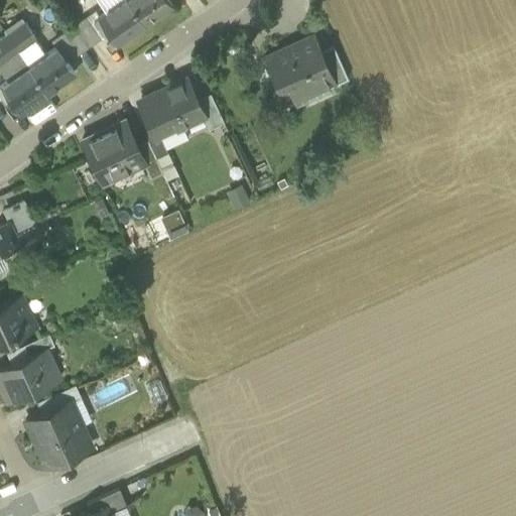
[(123,0),(97,0),(106,12),(123,0)]
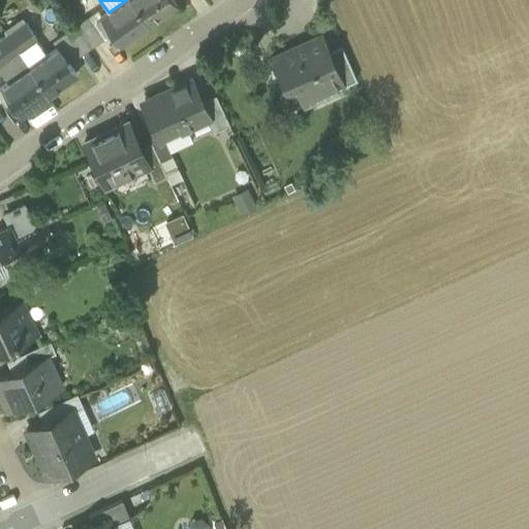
[(120,43),(148,24),(130,0),(126,0),(109,12),(101,18),(112,32),(120,43)]
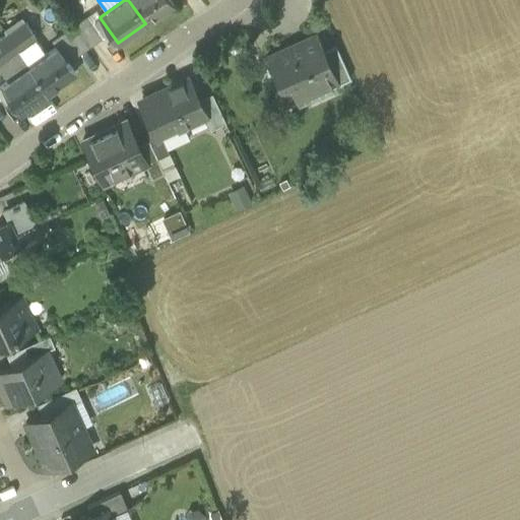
[(173,4),(169,0),(128,0),(145,23),(173,4)]
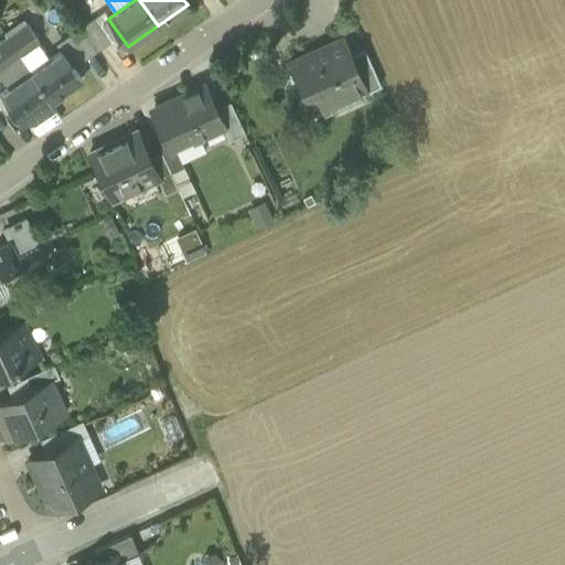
[(93,19),(108,41),(119,34),(108,19),(104,11),(93,19)]
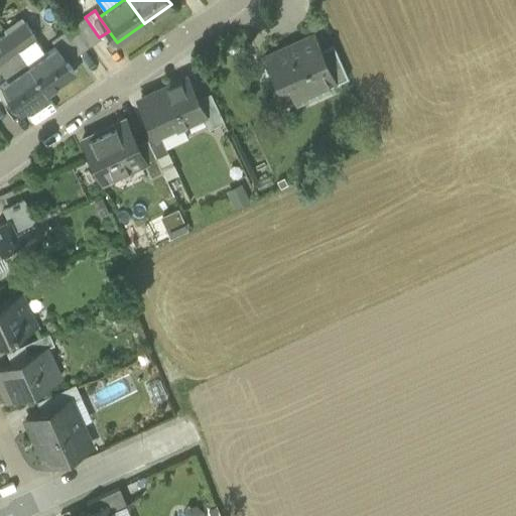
[(85,17),(74,25),(87,46),(99,37),(85,17)]
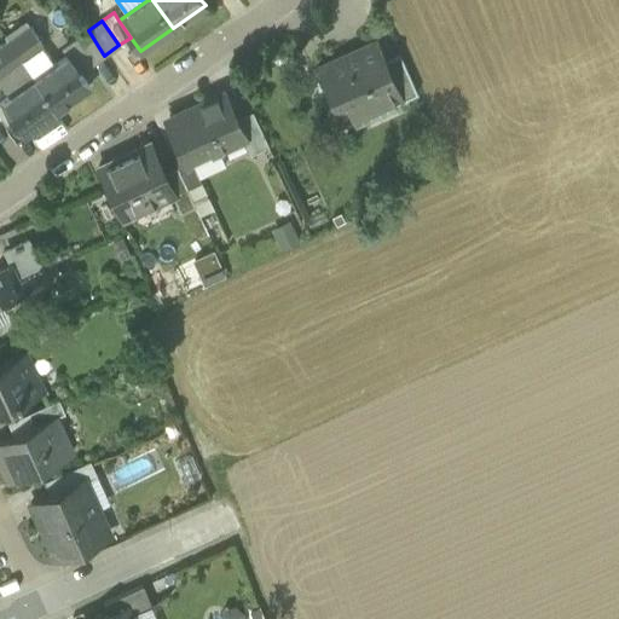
[(9,42),(21,59),(41,46),(42,45),(30,27),(9,42)]
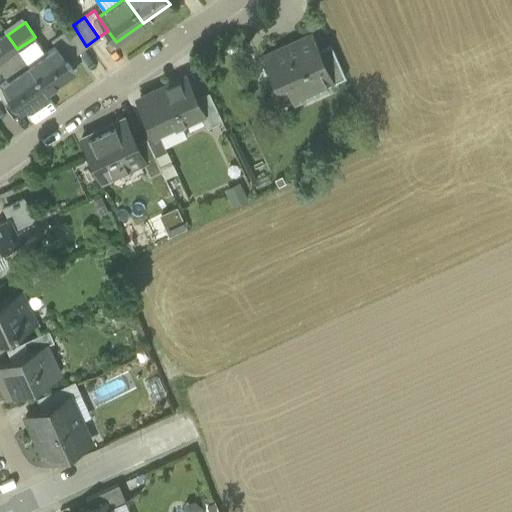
[(75,54),(86,46),(73,25),(61,33),(75,54)]
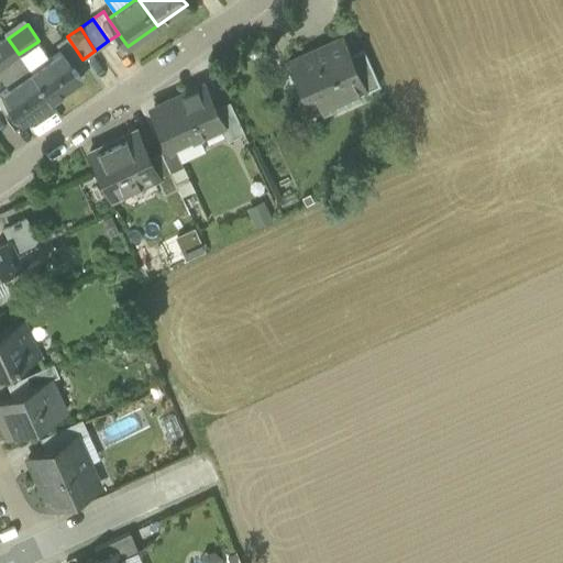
[(61,52),(72,67),(83,59),(67,36),(56,45),(61,52)]
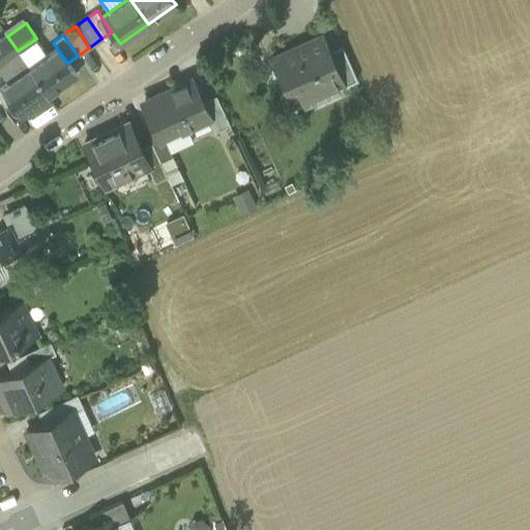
[(48,94),(29,68),(18,51),(7,36),(6,35),(0,39),(0,66),(8,79),(10,77),(12,80),(0,88),(0,97),(5,105),(10,101),(18,113),(20,115),(48,94)]
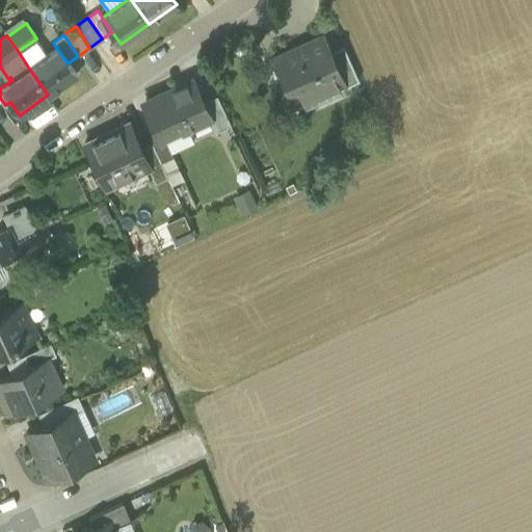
[(276,58),(295,100),(300,98),(338,81),(340,80),(327,52),(321,38),(276,58)]
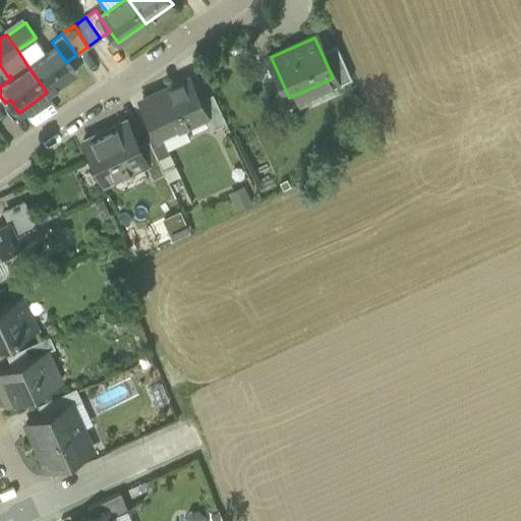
[(35,39),(17,50),(29,67),(46,55),(35,39)]
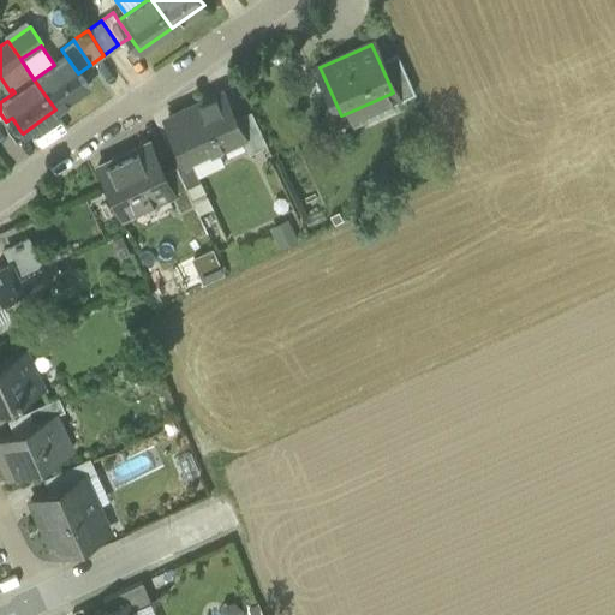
[(390,94),(394,101),(415,93),(395,53),(378,60),(393,93),(390,94)]
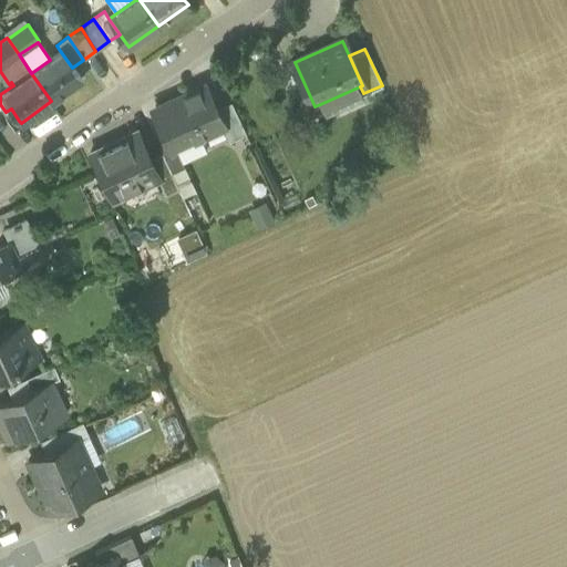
[(50,60),(31,73),(51,101),(81,80),(72,68),(61,52),(50,60)]
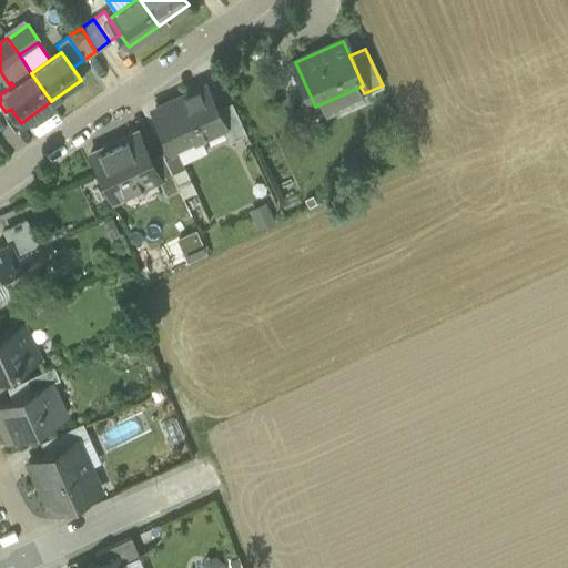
[(175,150),(176,150),(201,139),(222,128),(224,128),(215,110),(204,85),(155,109),(171,141),(175,150)]
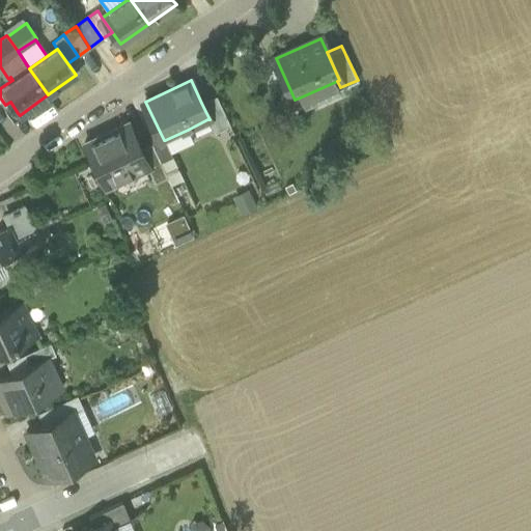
[(340,87),(337,81),(300,98),(306,113),(344,96),(340,87)]
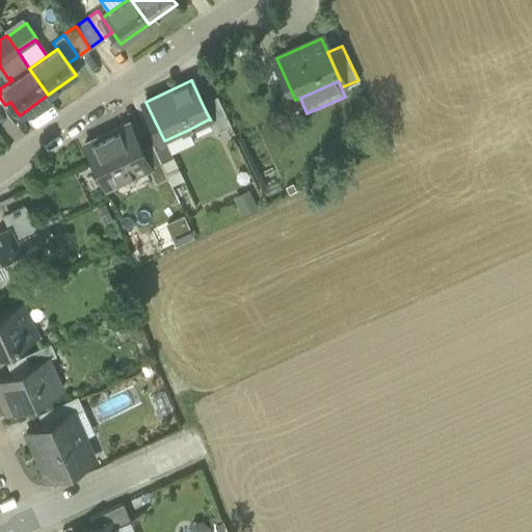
[(208,120),(214,133),(231,125),(216,96),(202,103),(210,120),(208,120)]
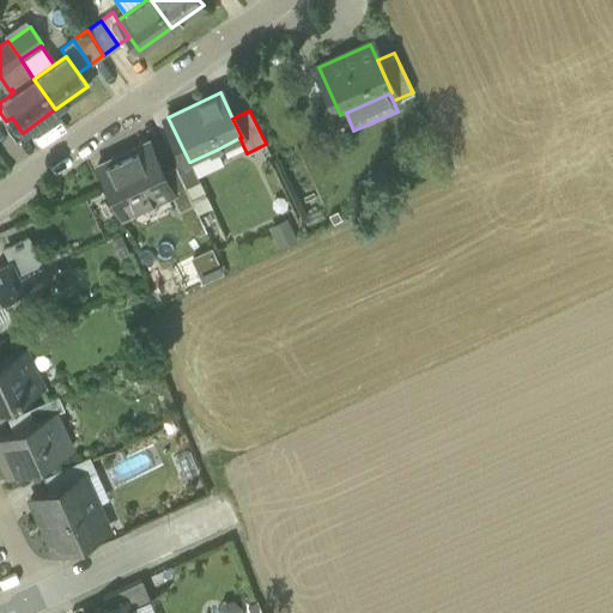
[(12,117),(6,121),(14,134),(20,131),(12,117)]
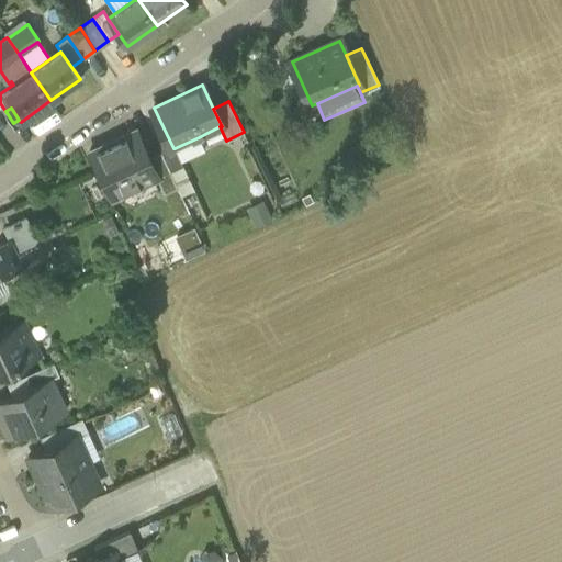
[(111,197),(112,199),(114,198),(156,178),(158,177),(148,157),(136,130),(91,150),(90,152),(90,154),(92,153),(113,195),(111,197)]
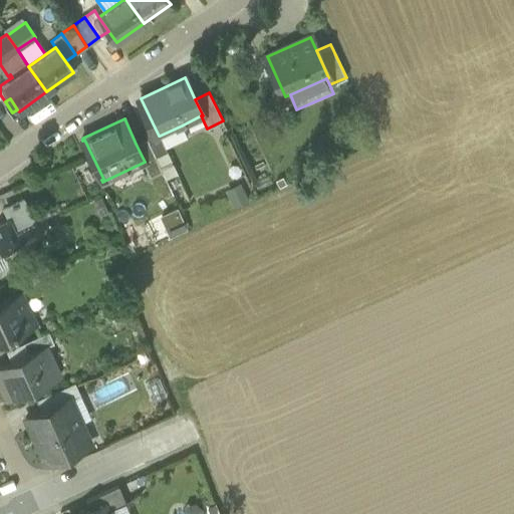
[(187,138),(182,125),(160,136),(165,148),(187,138)]
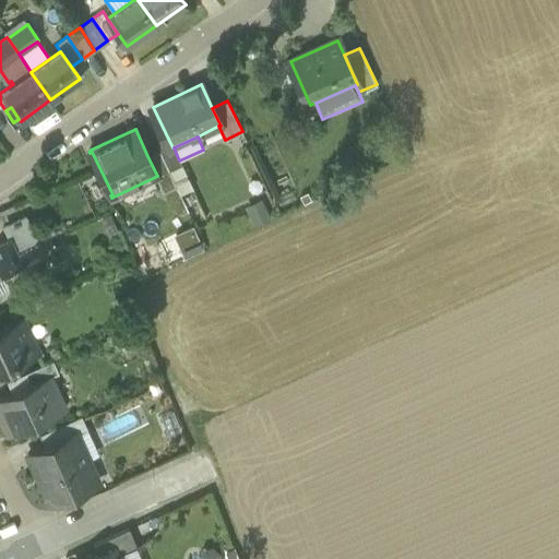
[(156,144),(159,151),(169,170),(181,165),(179,161),(174,147),(173,147),(168,139),(156,144)]
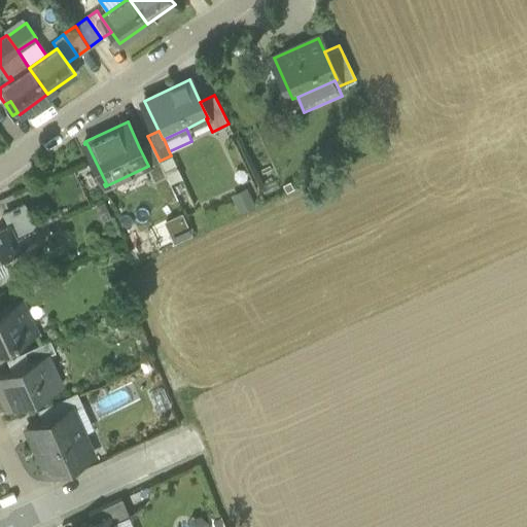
[(167,176),(160,161),(150,142),(139,147),(148,166),(146,167),(153,182),(167,176)]
